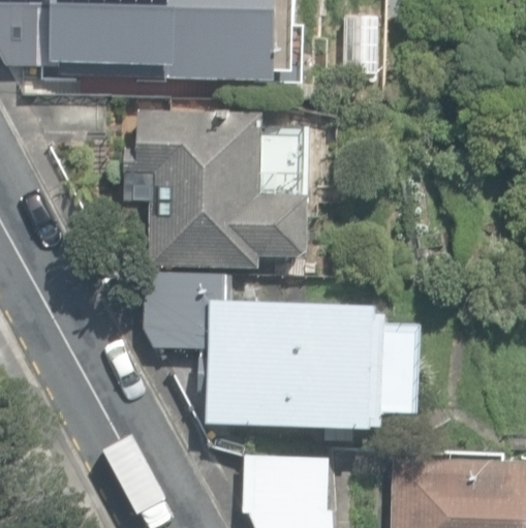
[(59,76),(277,84),(280,0),(53,0),(52,64),(58,63),(59,76)]
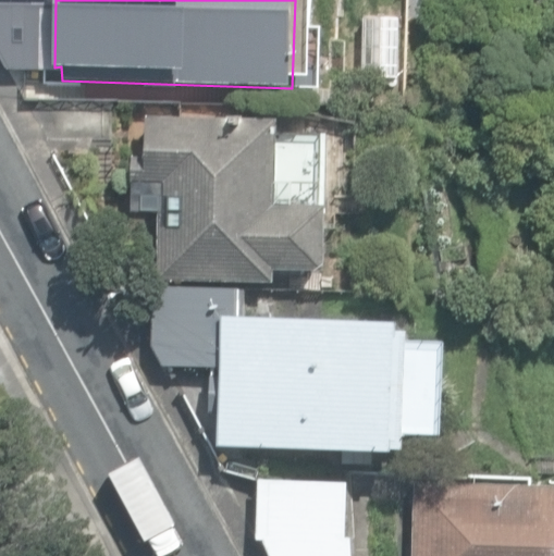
[(158,279),(273,282),(273,270),(322,271),(324,205),(272,204),(274,119),(145,115),(143,185),(146,185),(145,222),(150,247),(156,248),(158,279)]
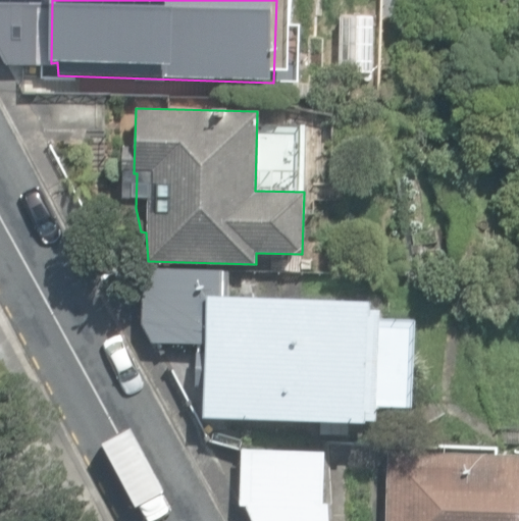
[(204,417),(367,423),(367,422),(367,420),(377,421),(377,406),(411,407),(414,320),(380,319),(381,308),(373,307),(373,302),(220,297),(221,274),(146,271),(144,323),(160,339),(204,340),(204,417)]
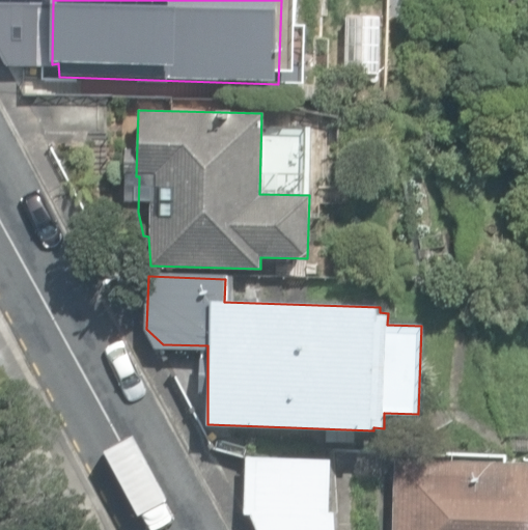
[(334,529),(333,512),(328,512),(332,458),(244,456),(242,514),(249,514),(255,529),(334,529)]
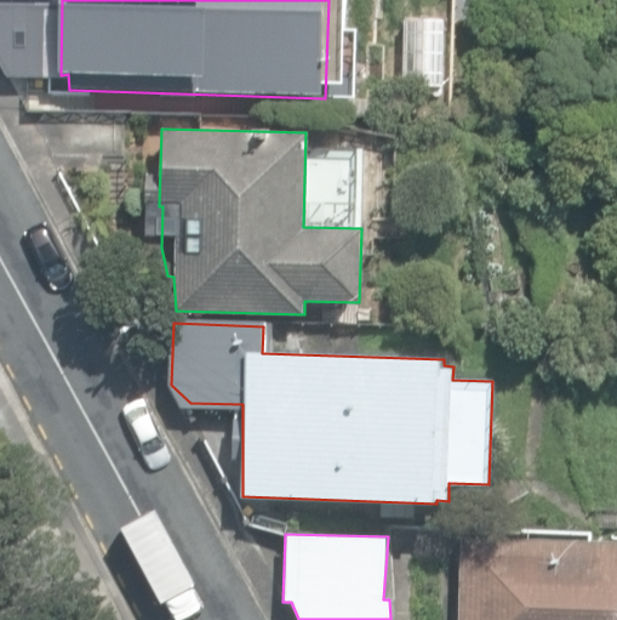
[(616,619),(616,539),(460,535),(456,619),(616,619)]
